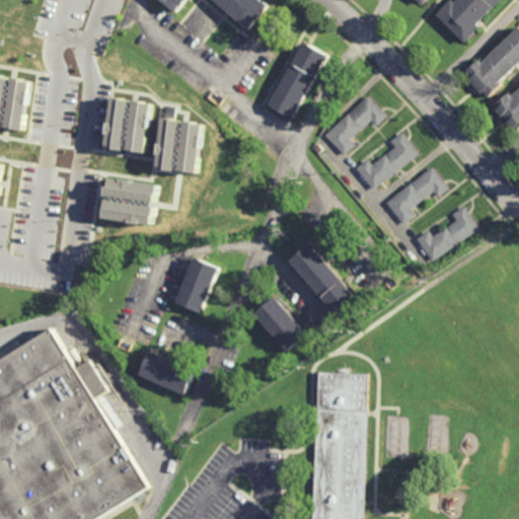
[(189,0),(178,13),(162,0),(189,0)]
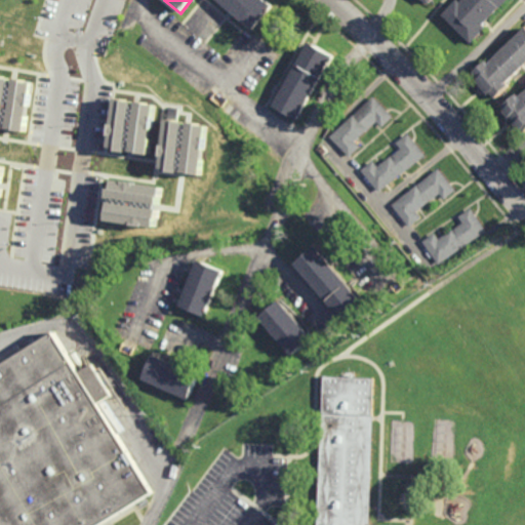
[(254,30),(218,0),(266,0),(274,6),(254,30)]
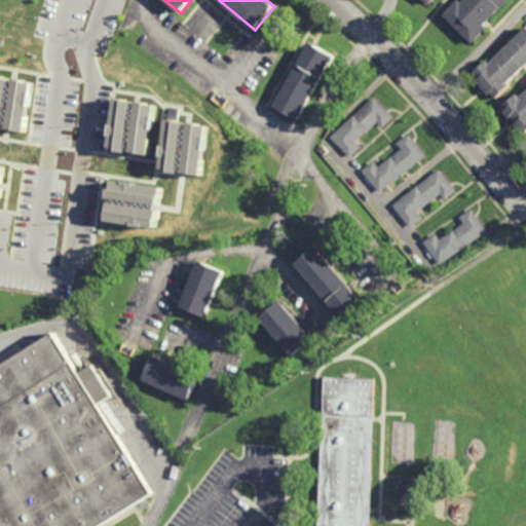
[(508,0),(485,24),(487,27),(471,43),(443,14),(456,0),(460,0),(461,1),(462,0),(508,0)]
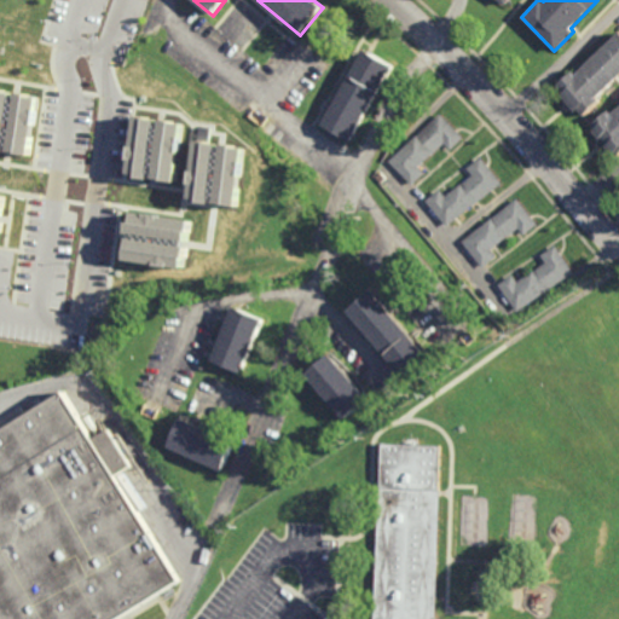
[(618,76),(597,97),(601,100),(585,115),(579,108),(576,111),(561,96),(565,92),(557,85),(572,70),(577,74),(618,33),(618,76)]
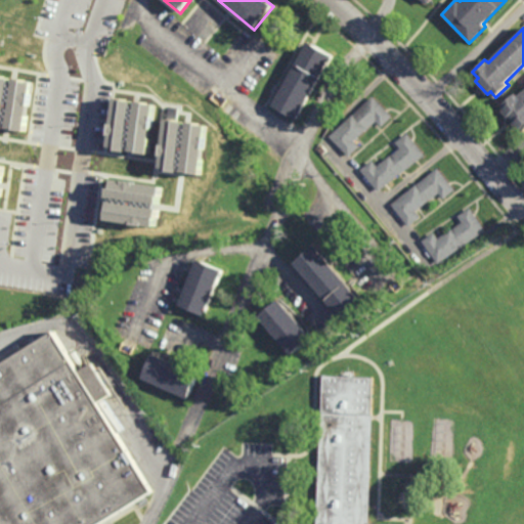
[(297,120),(273,106),(310,42),(334,55),(297,120)]
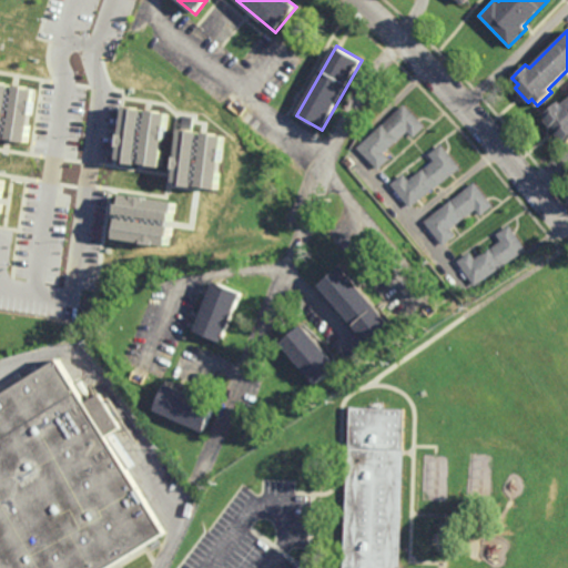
[(31,143),(39,89),(0,82),(0,138),(9,140),(31,143)]
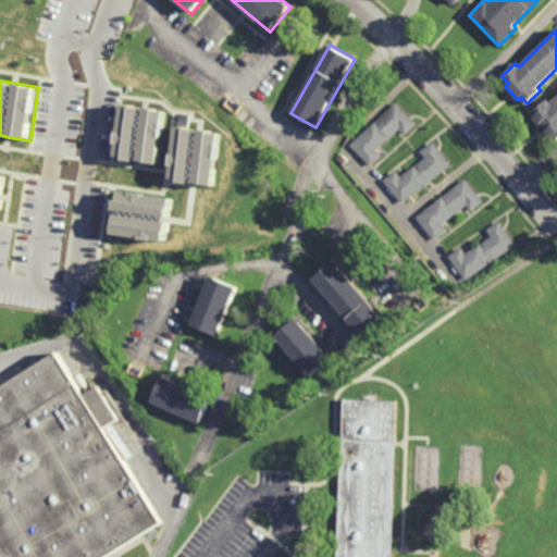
[(556,141),(555,137),(553,139),(535,118),(537,116),(534,112),(549,99),(553,102),(556,98),(556,141)]
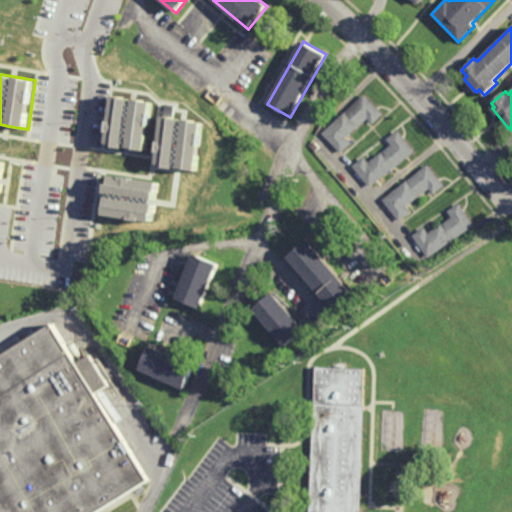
[(372,124),(367,119),(346,138),(351,143),(340,153),(322,133),(365,94),(383,114),(372,124)]
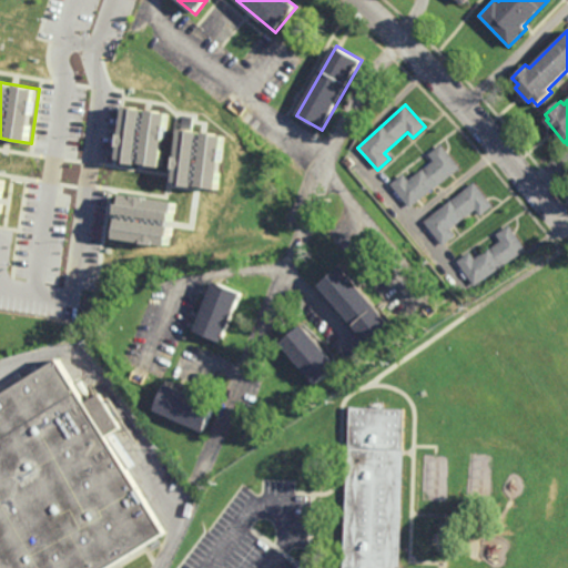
[(141,164),(149,110),(129,107),(121,161),(141,164)]
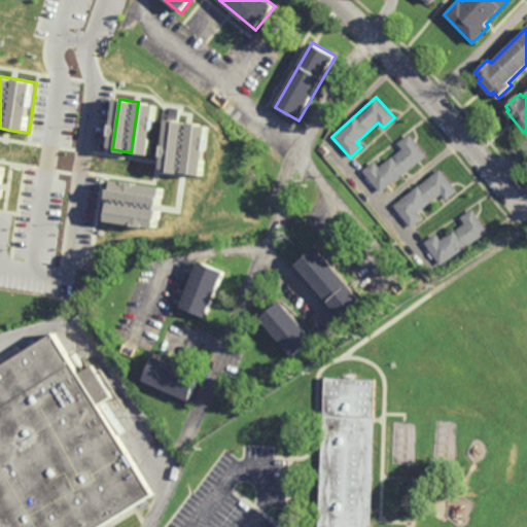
[(160,105),(142,102),(135,152),(153,155),(160,105)]
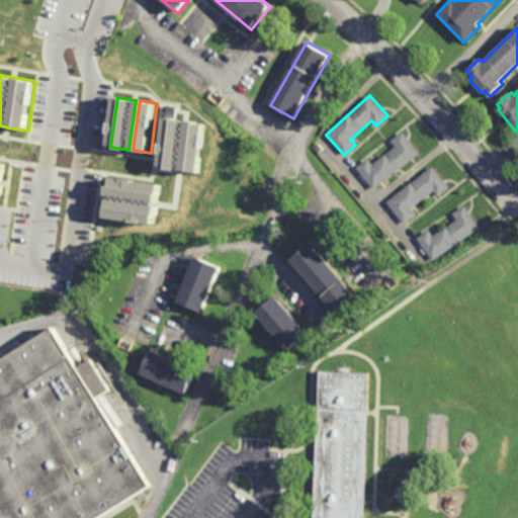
[(180,106),(168,105),(163,168),(180,170),(184,120),(179,119),(180,106)]
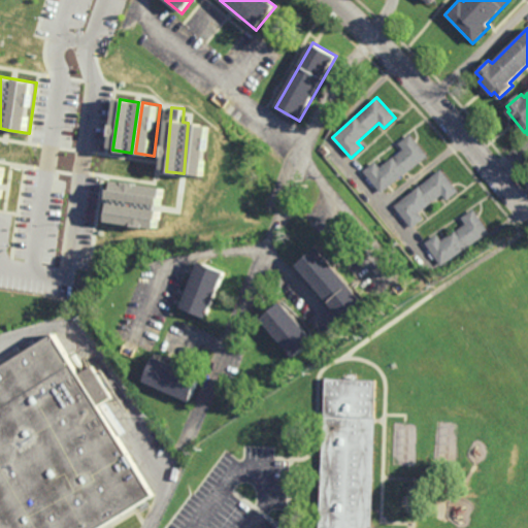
[(206,176),(211,126),(194,124),(188,174),(206,176)]
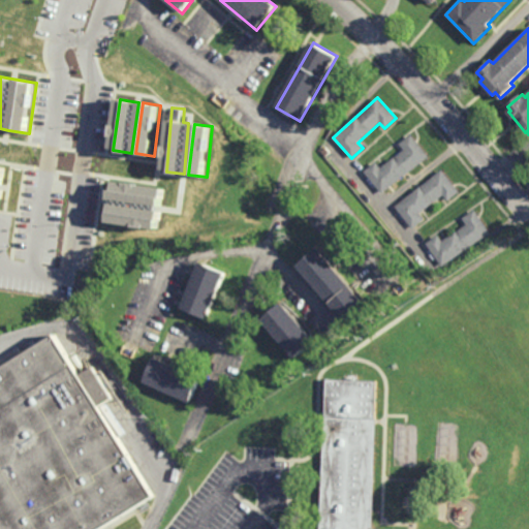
[(428,157),(381,194),(364,172),(376,162),(380,167),(403,150),(398,144),(410,134),(428,157)]
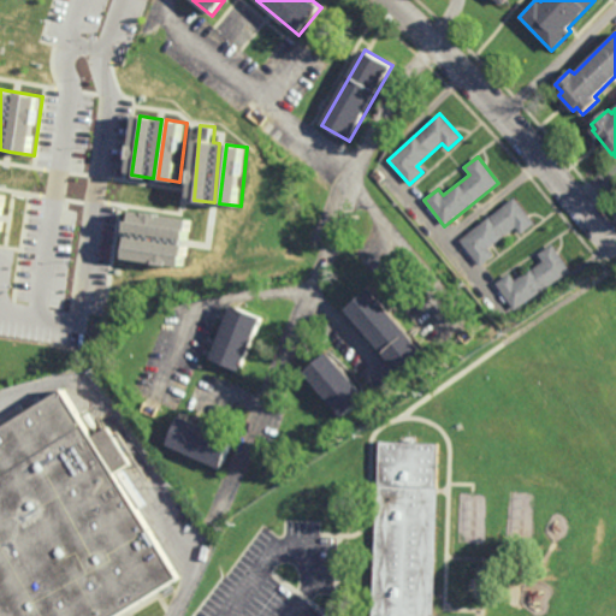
[(519,234),(514,227),(487,249),(493,255),(479,266),(458,241),(513,197),(533,223),(519,234)]
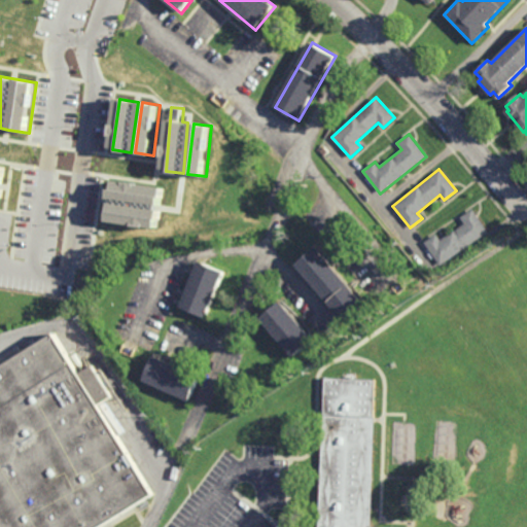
[(163,205),(165,186),(113,181),(112,200),(163,205)]
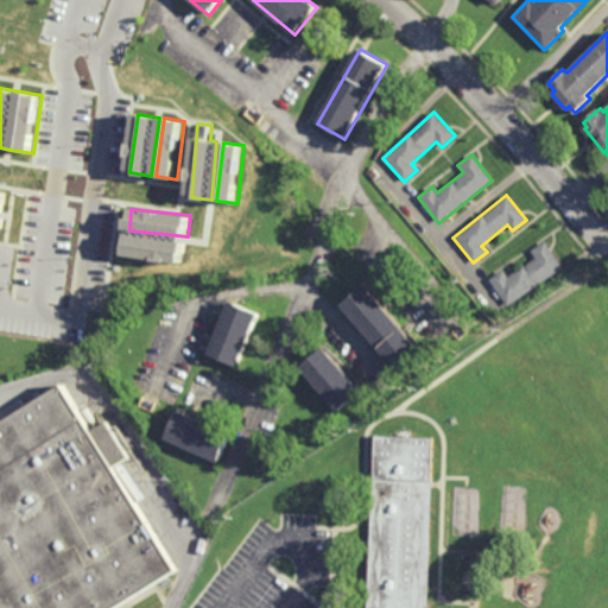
[(126,257),(184,263),(185,242),(128,236),(126,257)]
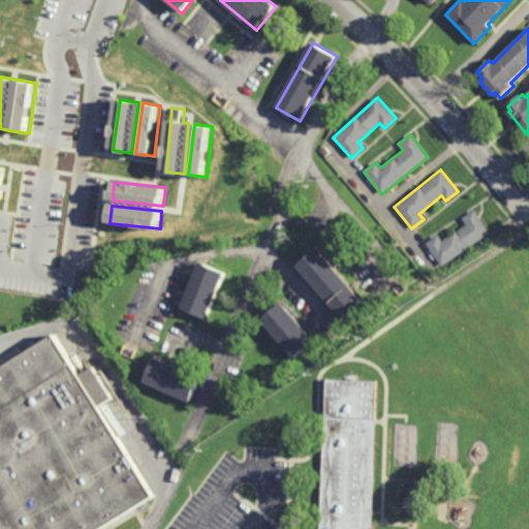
[(441,268),(425,244),(437,235),(441,242),(465,224),(461,219),(473,210),(490,232),(441,268)]
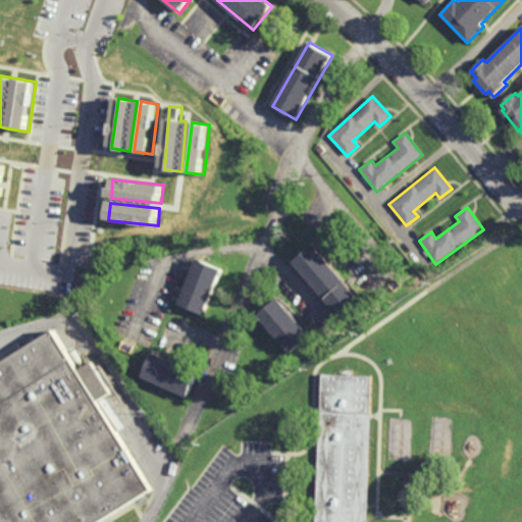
[(341,320),(293,264),(314,246),(362,303),(341,320)]
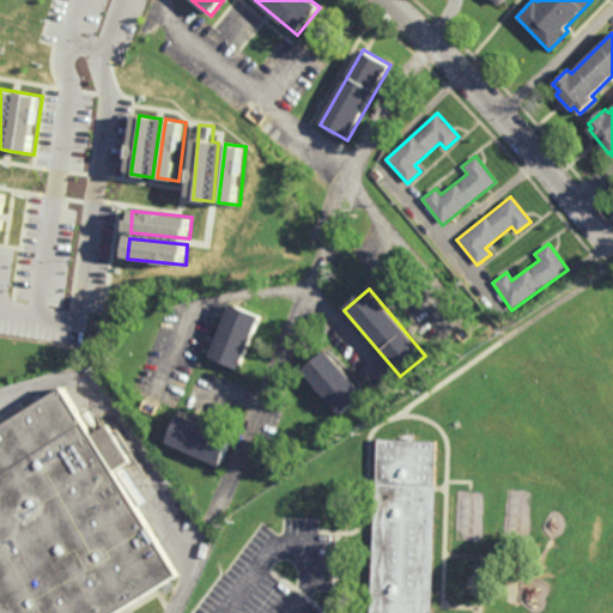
[(237,372),(213,360),(236,307),(260,317),(237,372)]
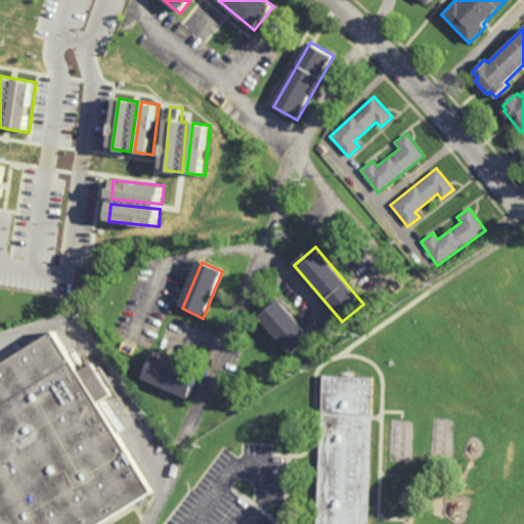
[(312,340),(292,357),(259,319),(279,301),(312,340)]
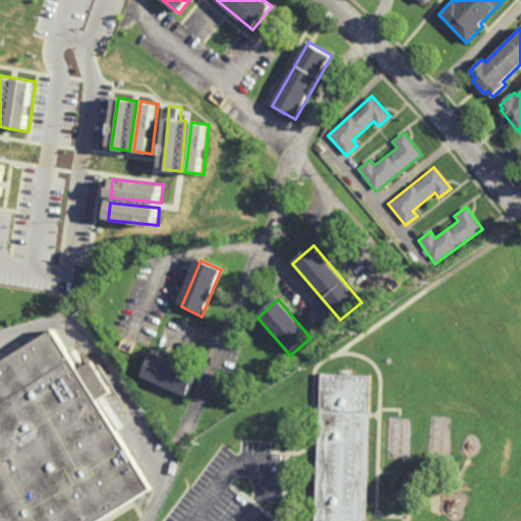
[(0,368),(0,520),(107,520),(157,491),(60,333),(0,368)]
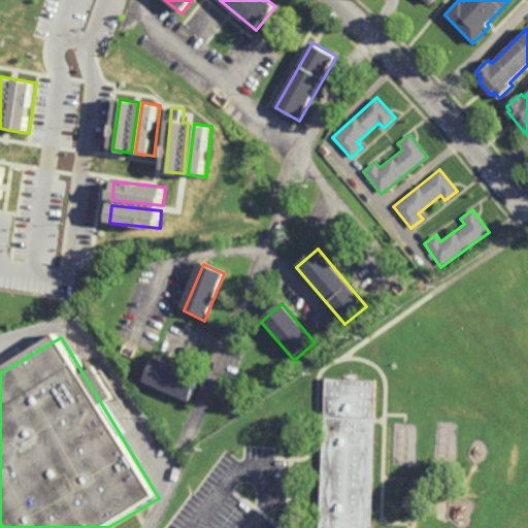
[(189,404),(143,385),(154,360),(199,378),(189,404)]
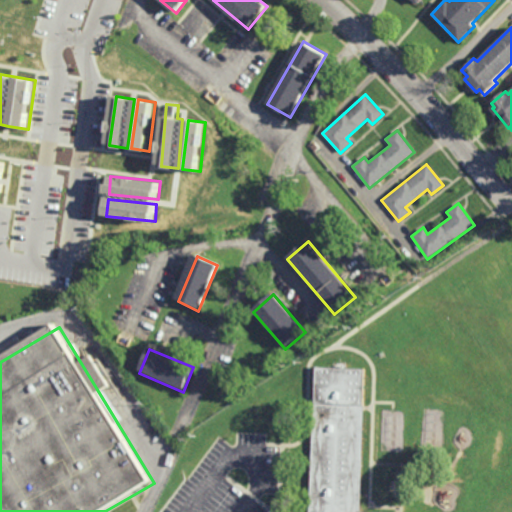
[(363,406),(353,406),(353,410),(364,409),(359,511),(270,511),(272,510),(274,511),(309,511),(314,407),(325,408),(325,404),(315,404),(317,368),(365,370),(363,406)]
